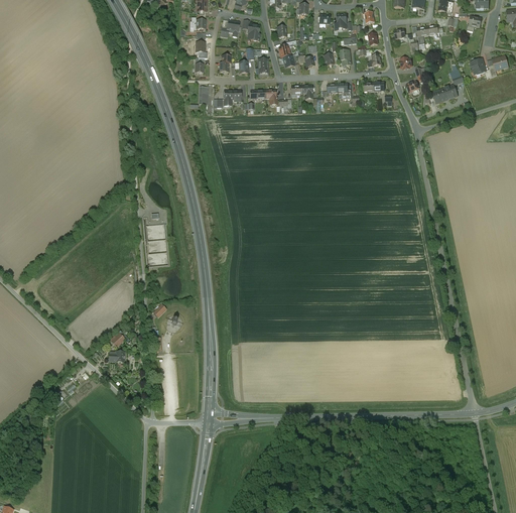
[(197,0),(197,10),(206,10),(206,2),(207,2),(207,0),(197,0)]
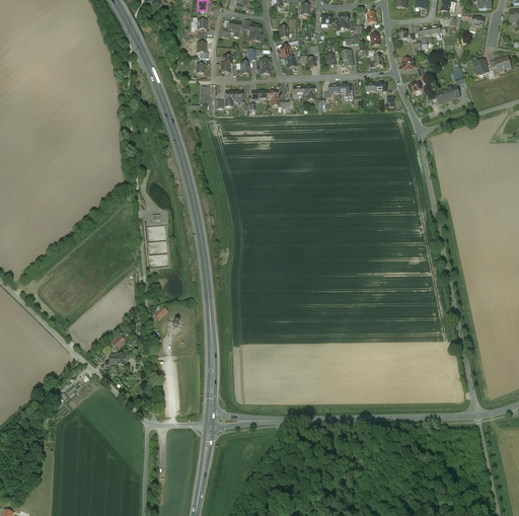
[(417,0),(416,7),(426,8),(427,0),(417,0)]
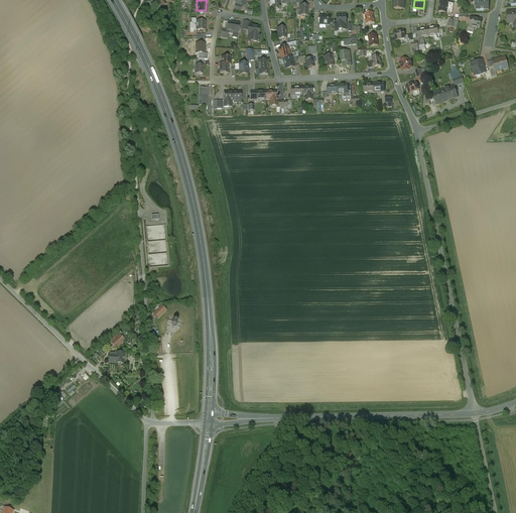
[(448,0),(440,0),(438,9),(452,11),(454,1),(448,1),(448,0)]
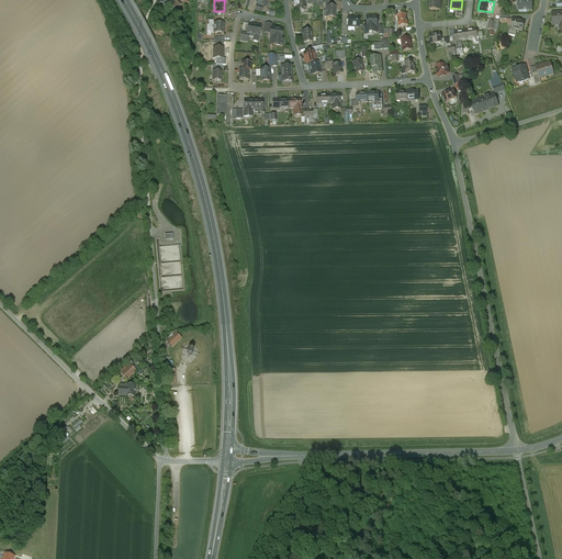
[(336,3),(326,3),(325,14),(335,14),(336,3)]
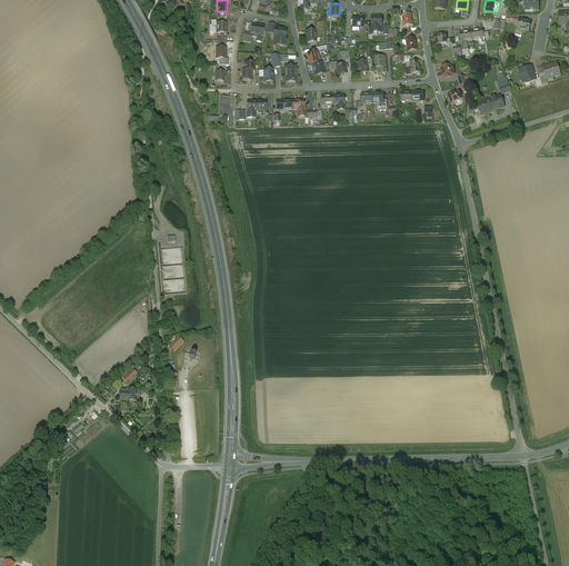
[(568,9),(558,10),(559,22),(568,21),(568,28),(567,28),(568,28),(568,9)]
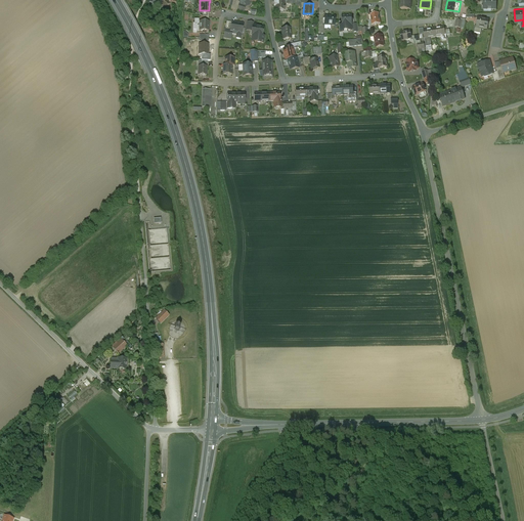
[(378,10),(370,12),(372,17),(369,18),(369,23),(372,22),(372,23),(380,22),(378,10)]
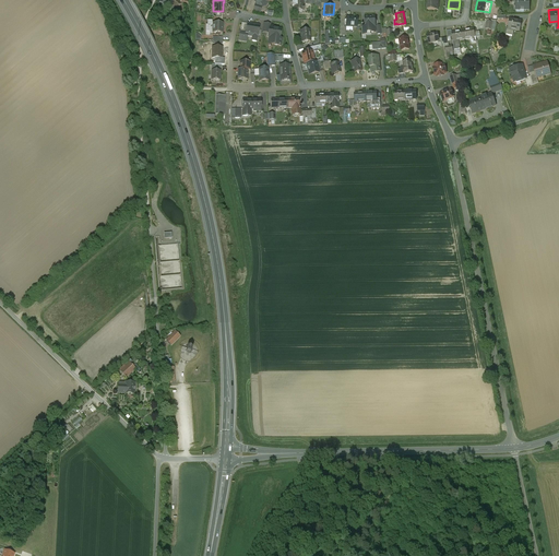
[(357,14),(346,14),(345,24),(357,24),(357,14)]
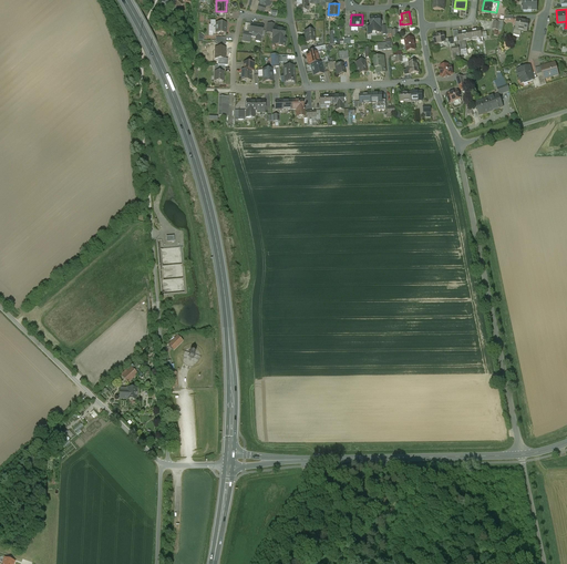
[(380,14),(369,14),(370,24),(371,30),(381,30),(380,23),(380,14)]
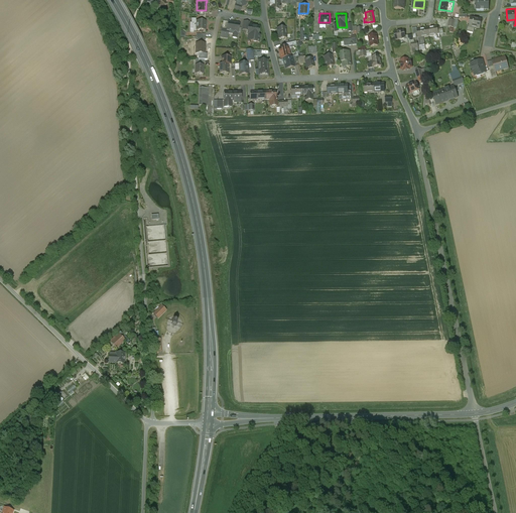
[(481,17),(471,15),(469,23),(469,24),(475,25),(480,26),(481,17)]
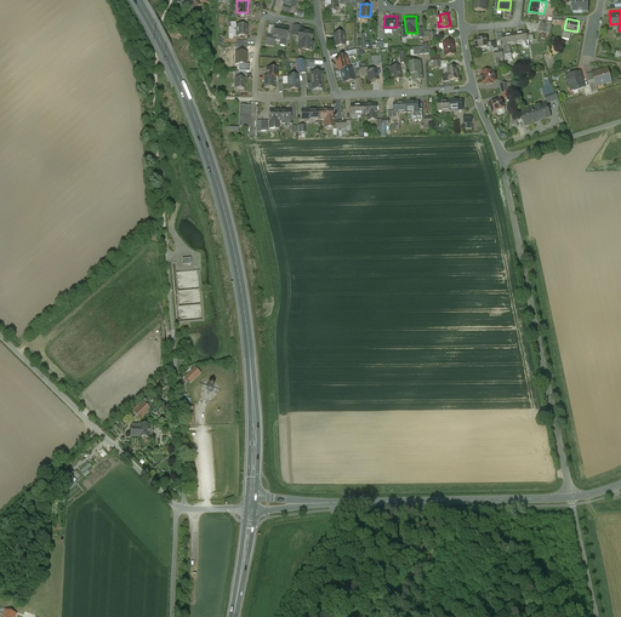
[(248,22),(235,22),(235,20),(231,20),(231,24),(228,24),(228,30),(233,30),(233,33),(246,34),(248,22)]
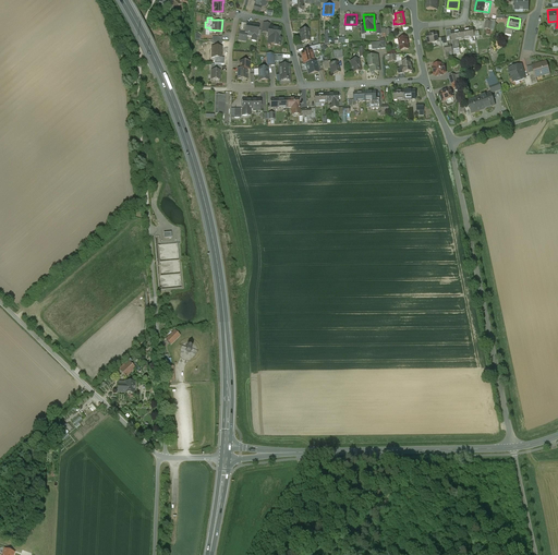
[(258,23),(246,21),(246,22),(245,28),(240,27),(239,34),(246,35),(246,33),(252,34),(251,37),(256,38),(256,33),(257,33),(258,23)]
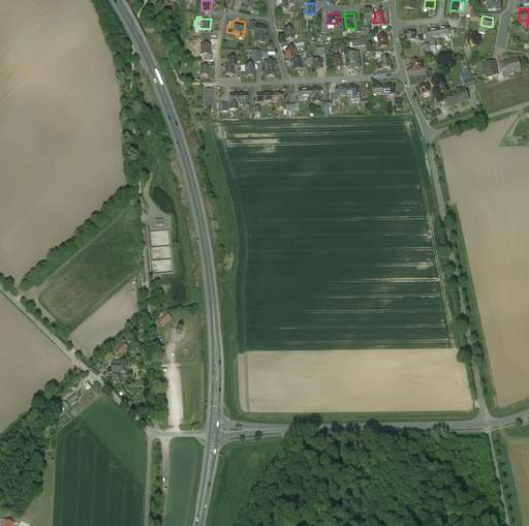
[(266,25),(255,24),(253,32),(255,32),(265,34),(265,33),(266,25)]
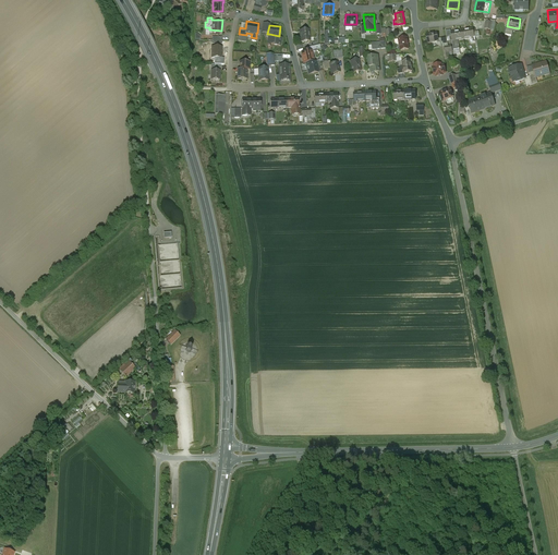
[(473,26),(461,28),(463,36),(470,35),(474,34),(473,29),(473,26)]
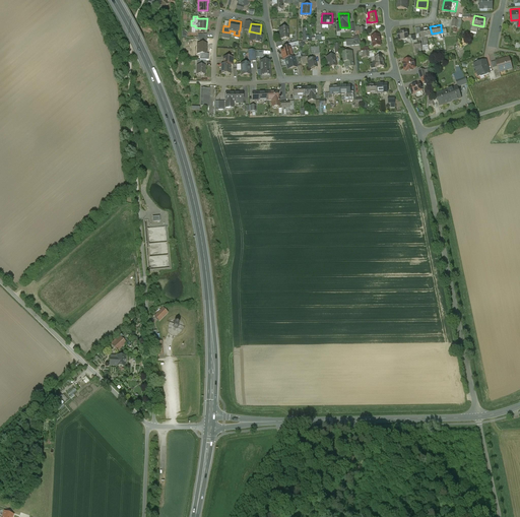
[(287,25),(279,25),(280,37),(288,37),(287,25)]
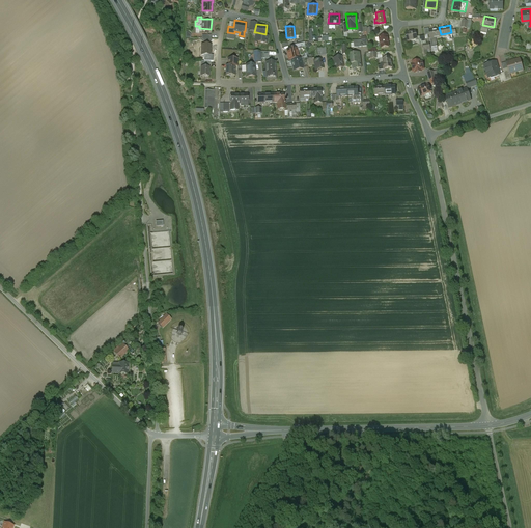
[(439,27),(428,28),(430,36),(436,35),(441,34),(439,27)]
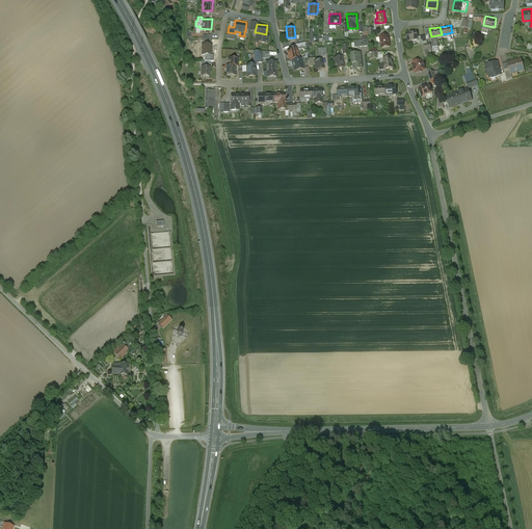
[(416,29),(405,31),(407,38),(418,36),(416,29)]
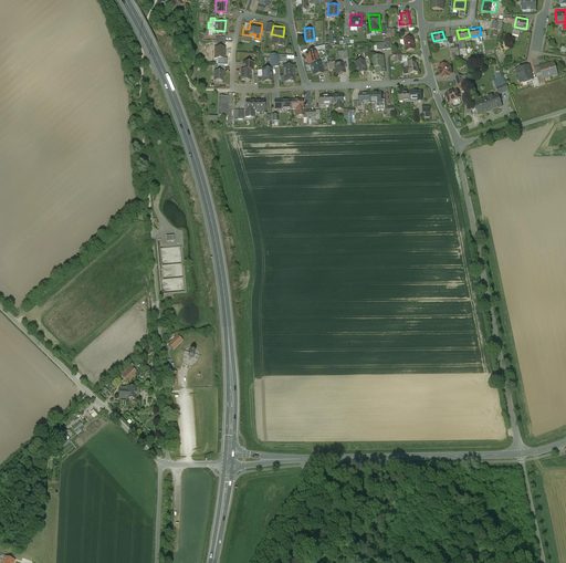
[(412,35),(404,37),(405,43),(402,44),(404,48),(406,48),(415,47),(412,35)]
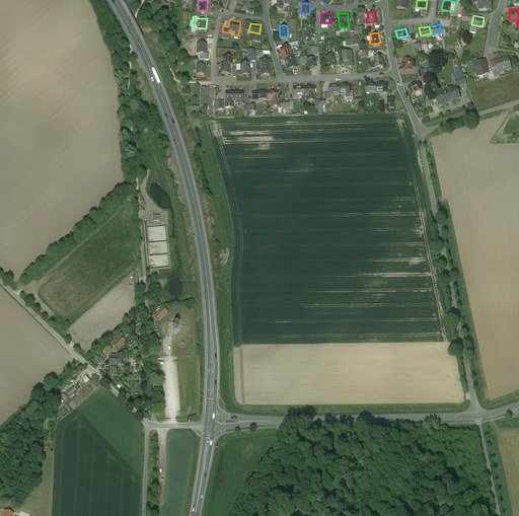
[(206,42),(197,42),(197,51),(200,51),(206,52),(206,51),(206,42)]
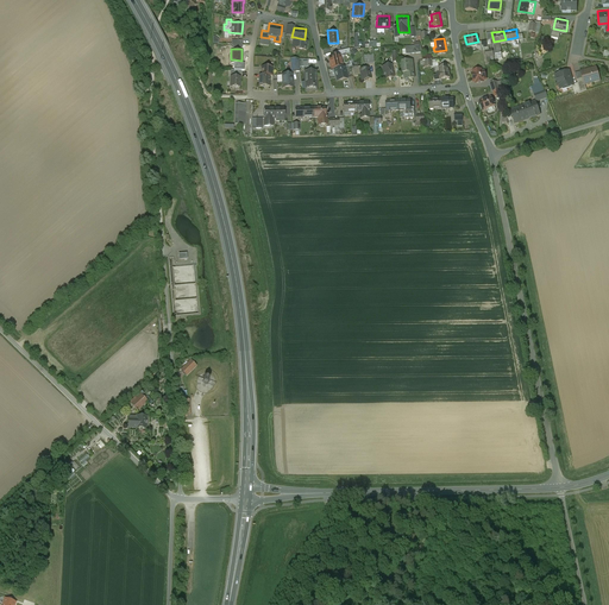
[(333,54),(328,54),(332,65),(334,65),(343,63),(340,52),(340,51),(333,54)]
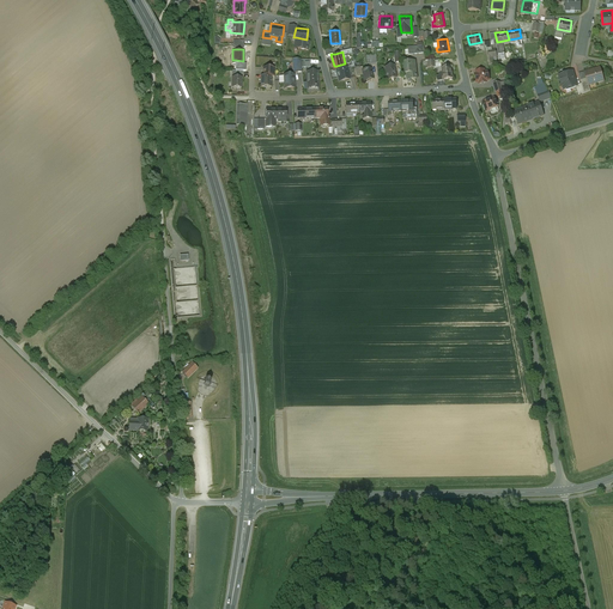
[(376,52),(365,53),(366,62),(376,61),(376,52)]
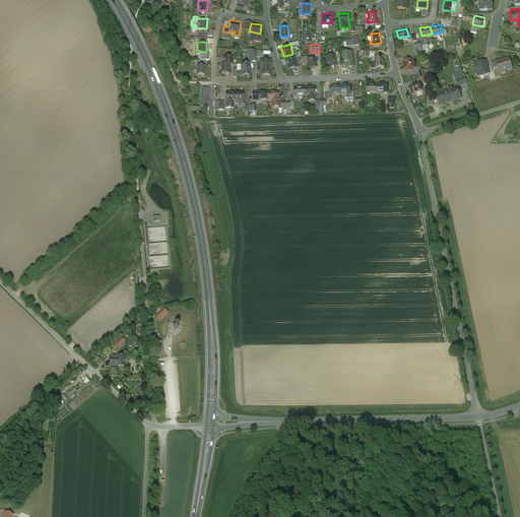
[(351,49),(343,50),(344,60),(344,59),(345,65),(345,66),(346,66),(348,66),(348,65),(348,64),(353,64),(351,49)]
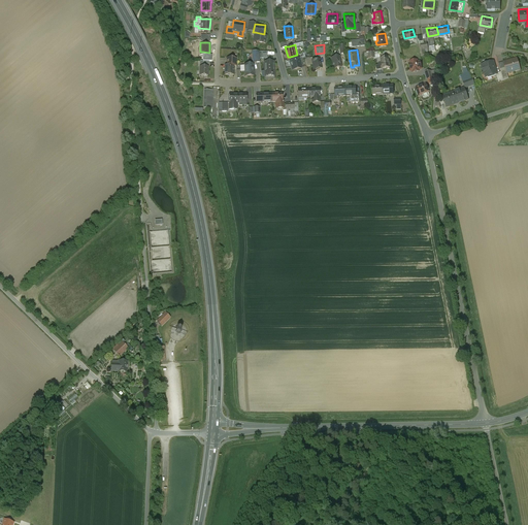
[(339,53),(331,55),(333,66),(341,64),(339,53)]
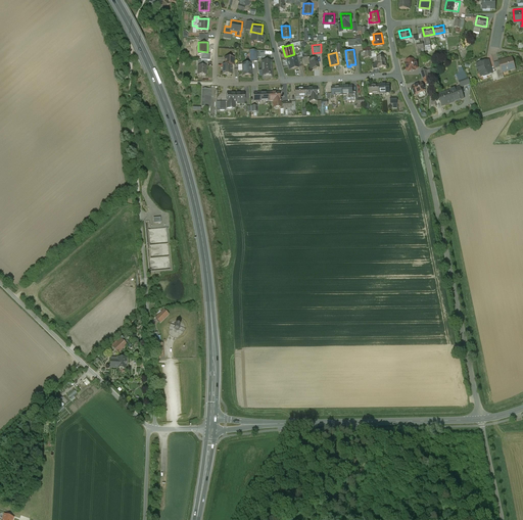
[(384,53),(377,55),(372,56),(373,66),(378,65),(386,64),(384,53)]
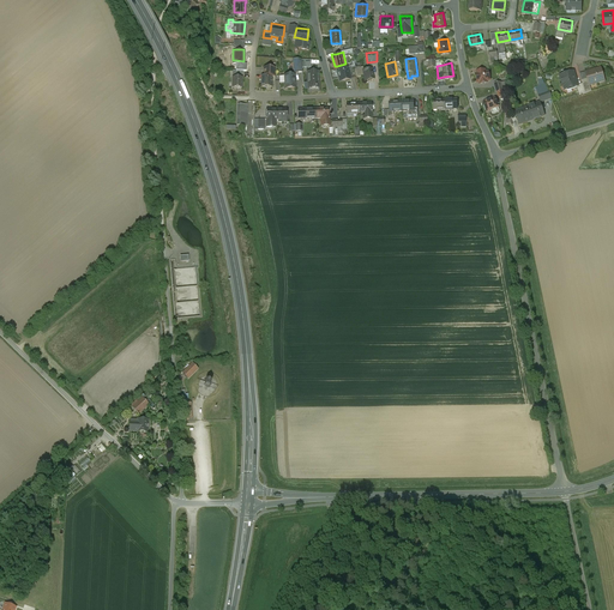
[(345,64),(337,66),(339,78),(350,76),(347,64),(345,64)]
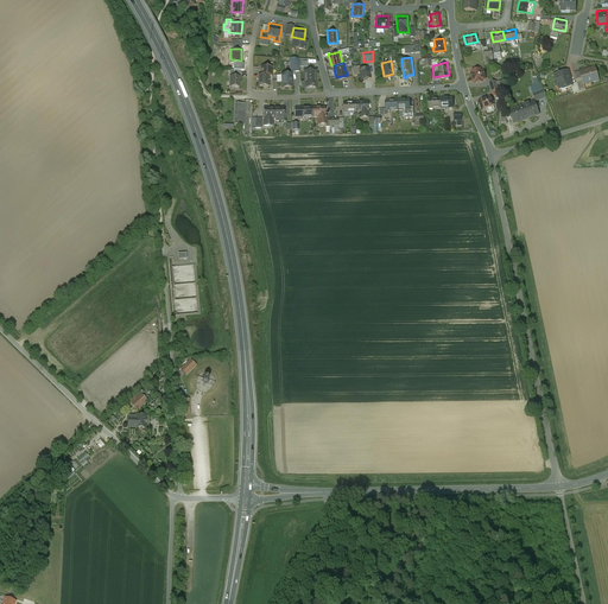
[(595,64),(580,69),(582,76),(583,81),(584,81),(599,77),(595,64)]
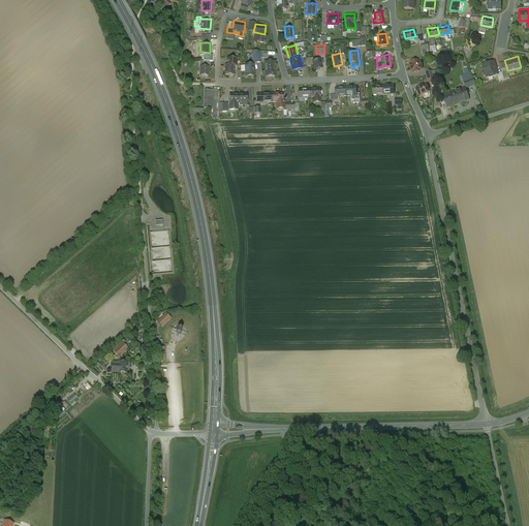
[(313,58),(311,58),(312,62),(313,62),(314,67),(321,65),(319,57),(313,58)]
